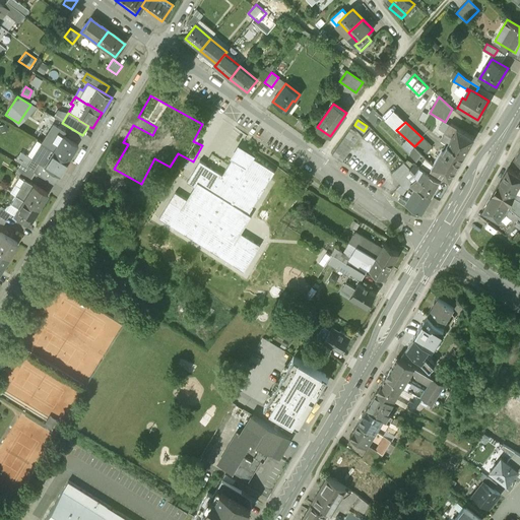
[(441,140),(447,144),(464,153),(473,137),(450,124),(441,140)]
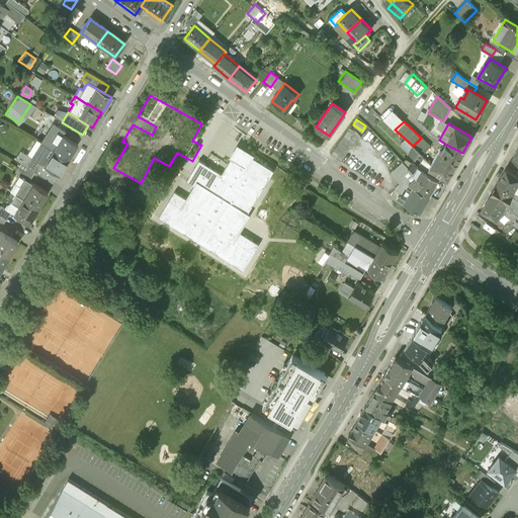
[(72,128),(67,137),(77,144),(82,135),(72,128)]
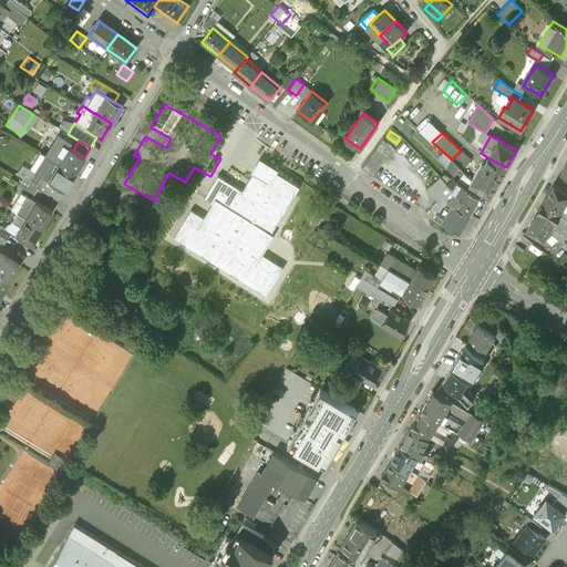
[(68,147),(58,164),(74,174),(84,157),(73,150),(68,147)]
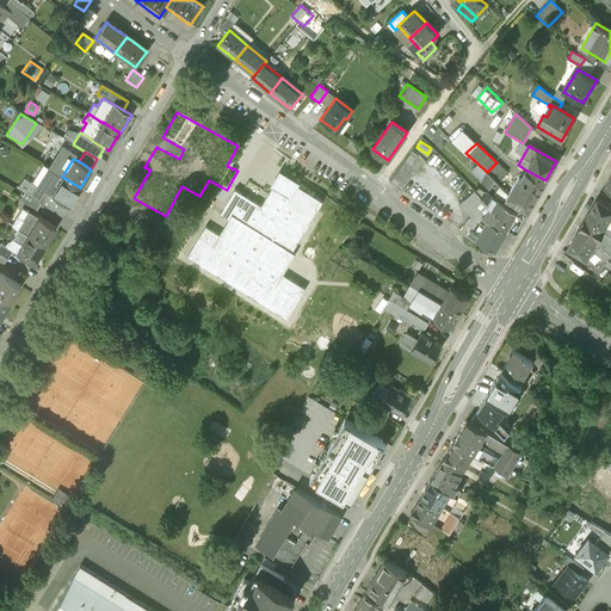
[(497,162),(487,172),(487,173),(497,180),(498,183),(507,173),(497,162)]
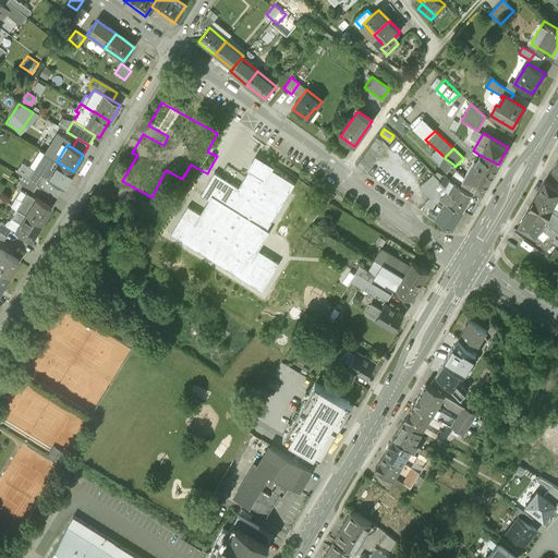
[(45,155),(35,170),(43,176),(62,187),(73,171),(57,161),(45,155)]
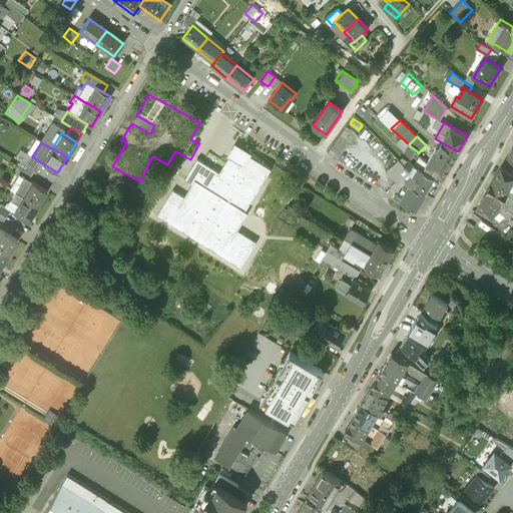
[(441,142),(438,148),(454,157),(458,151),(441,142)]
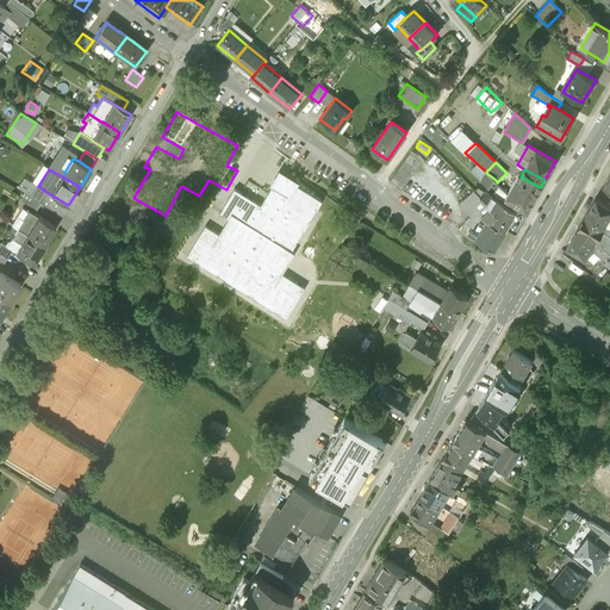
[(496,180),(486,173),(480,180),(490,188),(496,180)]
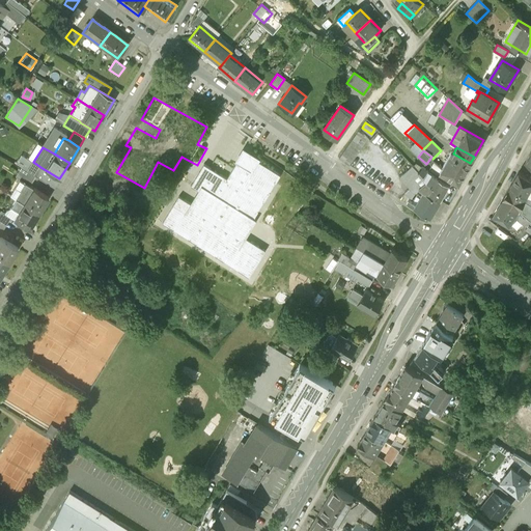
[(178,198),(162,225),(173,232),(173,231),(174,229),(189,238),(188,240),(188,241),(196,246),(197,245),(198,243),(217,254),(215,256),(215,257),(224,262),(224,261),(225,259),(240,269),(239,271),(238,271),(249,278),(266,251),(240,235),(250,218),(253,220),(258,212),(257,211),(255,210),(261,201),(262,202),(263,202),(270,192),(268,191),(273,182),(275,184),(280,175),(244,152),(227,179),(203,165),(191,187),(202,195),(195,207),(178,198)]
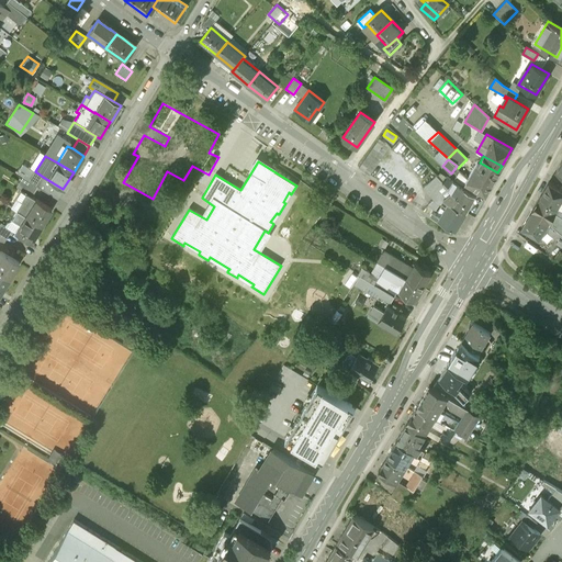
[(479,189),(486,193),(497,172),(480,163),(478,161),(465,181),(479,189)]
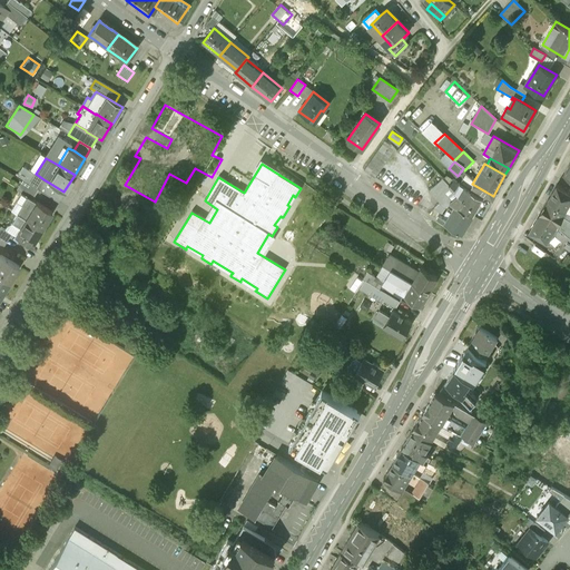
[(28,183),(33,174),(22,167),(17,176),(23,180),(28,183)]
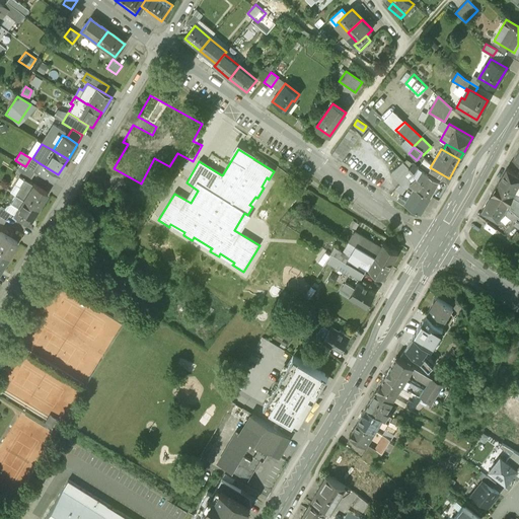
[(25,167),(34,172),(40,163),(32,158),(30,157),(30,158),(25,166),(25,167)]
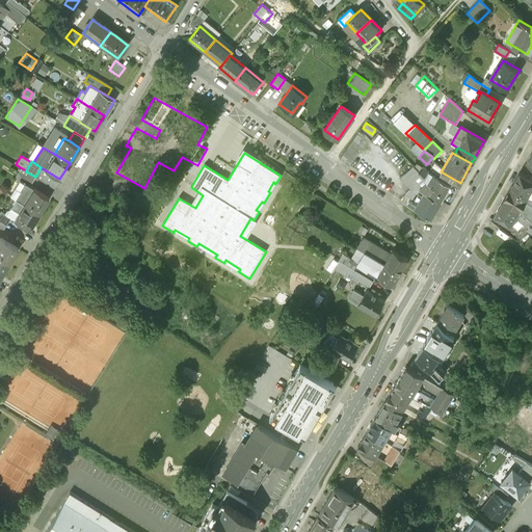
[(41,167),(35,177),(54,188),(59,179),(41,167)]
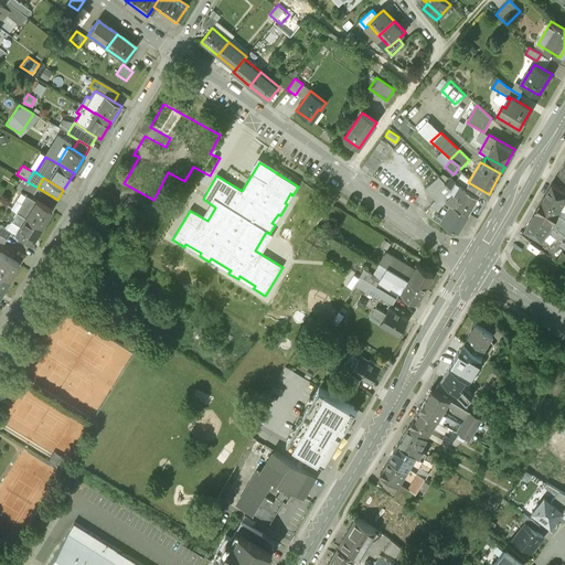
[(457,206),(468,213),(478,195),(465,188),(448,178),(445,183),(455,193),(454,193),(461,198),(460,200),(457,206)]
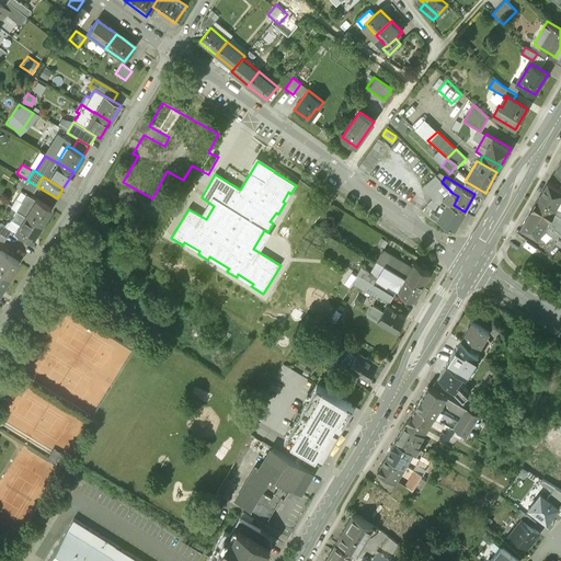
[(21,191),(27,181),(27,180),(23,178),(16,189),(21,191)]
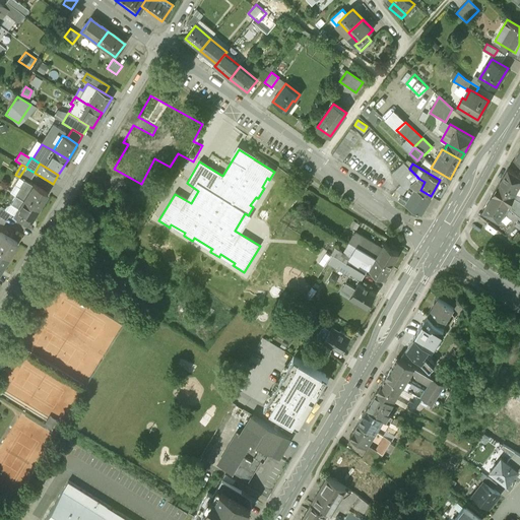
[(24,180),(28,182),(35,173),(25,168),(19,177),(24,180)]
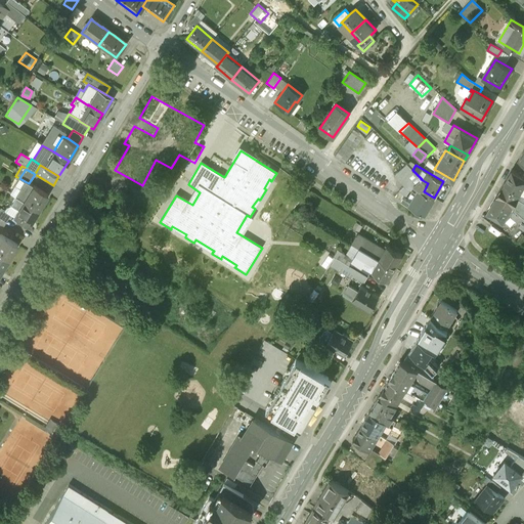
[(431,174),(443,181),(446,176),(434,169),(431,174)]
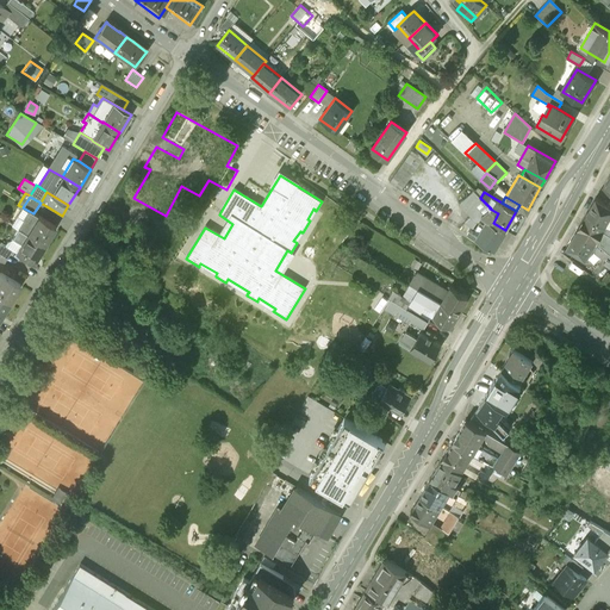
[(609,205),(596,198),(587,212),(609,225),(609,218),(608,218),(609,215),(609,205)]
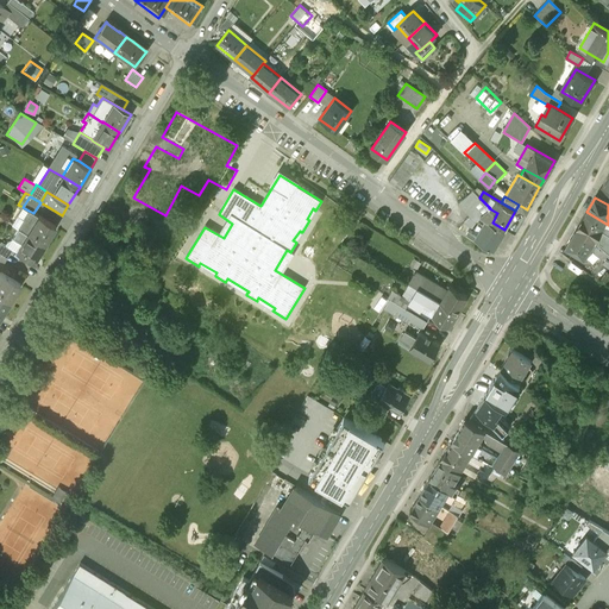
[(487,219),(493,223),(496,215),(497,213),(489,208),(484,218),(487,219)]
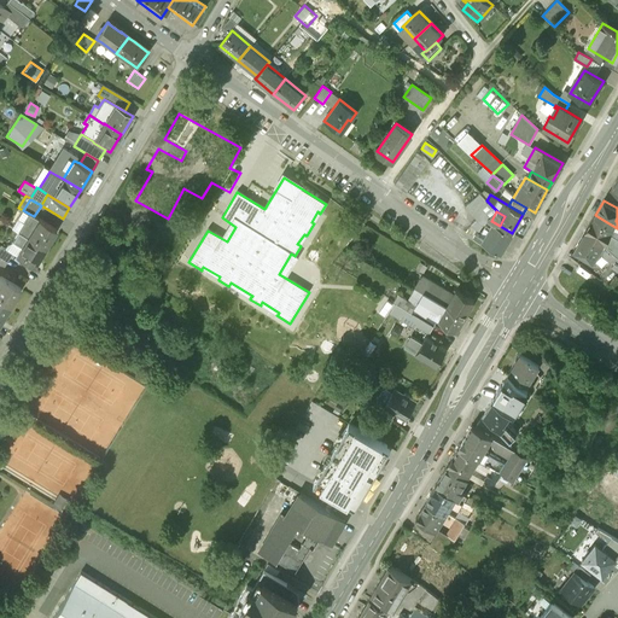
[(18,232),(45,248),(56,229),(34,216),(29,214),(18,232)]
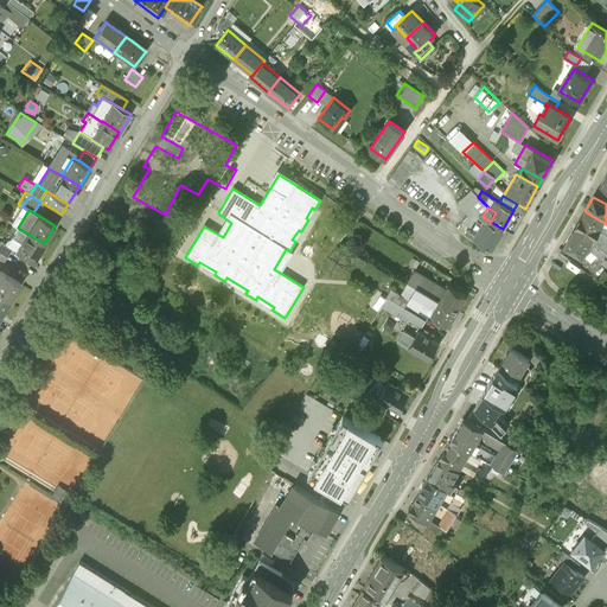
[(606,224),(585,211),(574,229),(592,240),(604,250),(606,251),(606,224)]
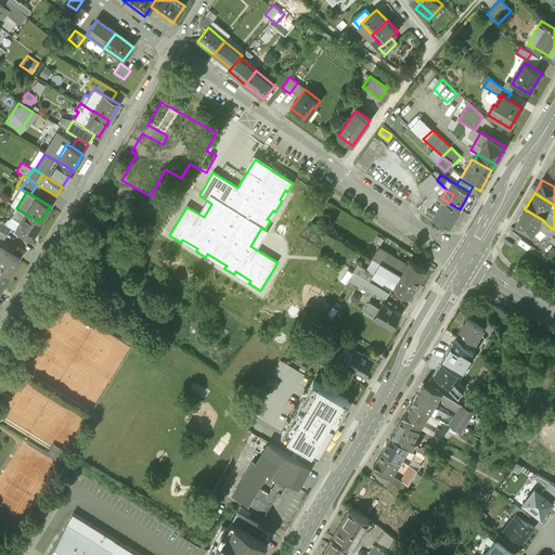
[(443,199),(433,217),(435,218),(450,227),(460,209),(449,203),(443,199)]
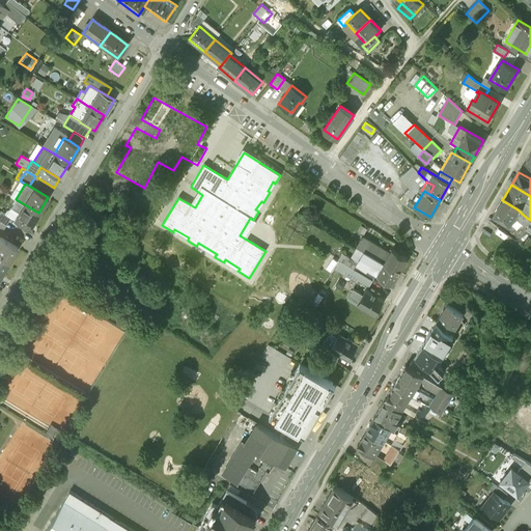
[(29,229),(38,213),(16,199),(10,208),(19,213),(15,220),(29,229)]
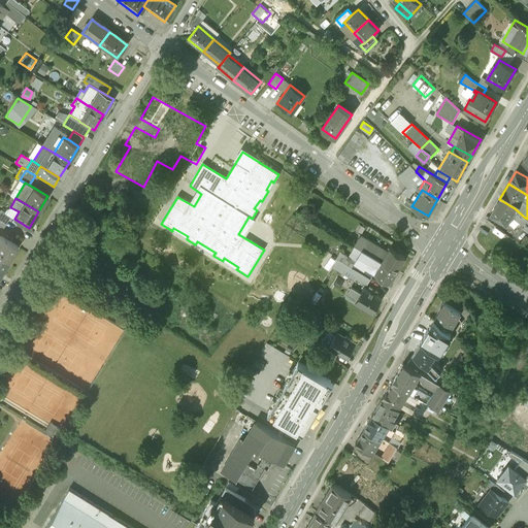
[(521,225),(525,218),(515,208),(499,199),(491,213),(506,223),(513,212),(515,219),(521,225)]
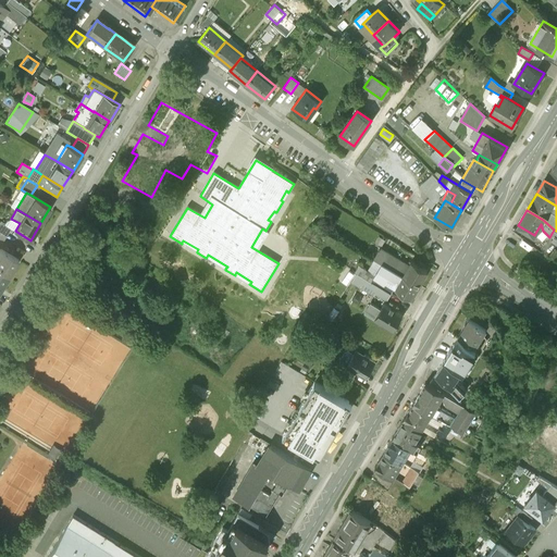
[(0,223),(0,235),(4,238),(11,227),(1,222),(0,223)]
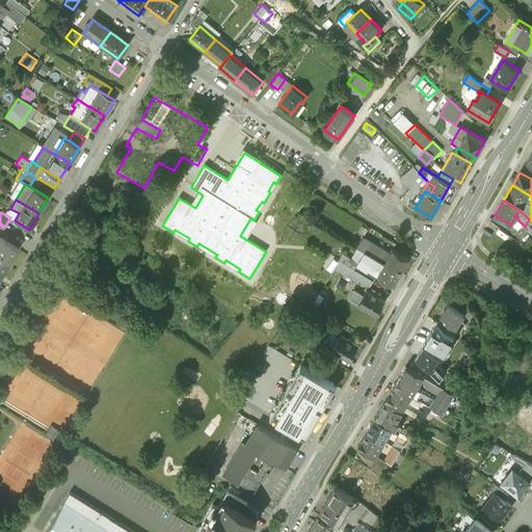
[(0,259),(8,264),(18,248),(0,237),(0,259)]
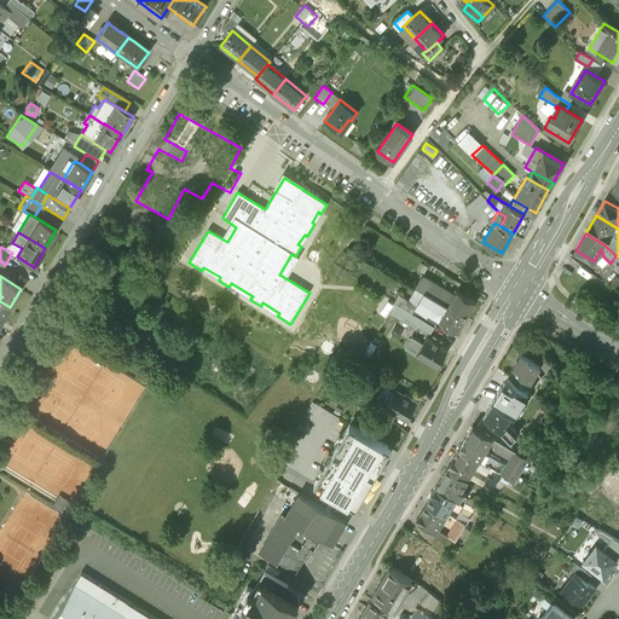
[(424,293),(432,296),(439,285),(422,276),(416,287),(424,293)]
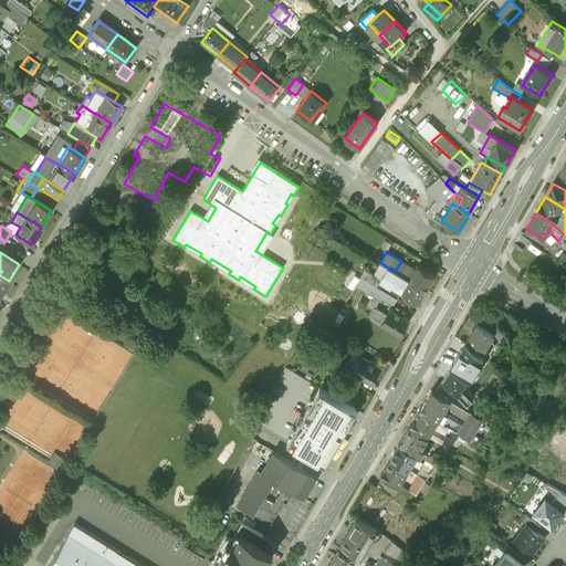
[(395,271),(426,290),(435,274),(429,271),(430,269),(426,265),(423,268),(418,264),(415,270),(401,261),(395,271)]
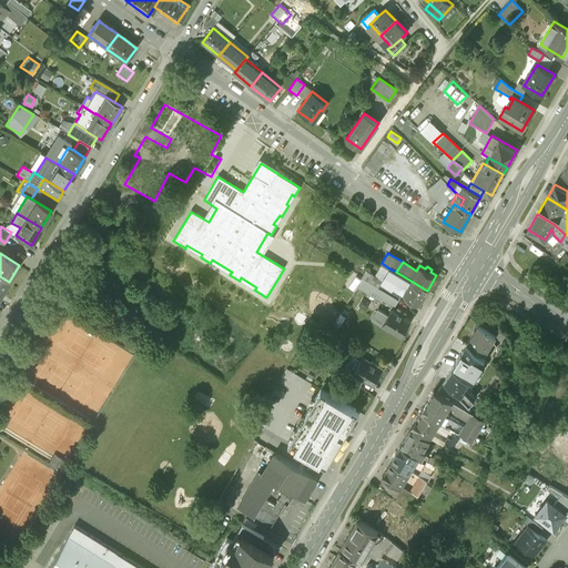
[(419,303),(427,291),(396,272),(389,269),(385,276),(381,282),(391,287),(393,287),(393,286),(395,283),(406,290),(404,293),(409,296),(407,300),(412,302),(413,298),(419,303)]
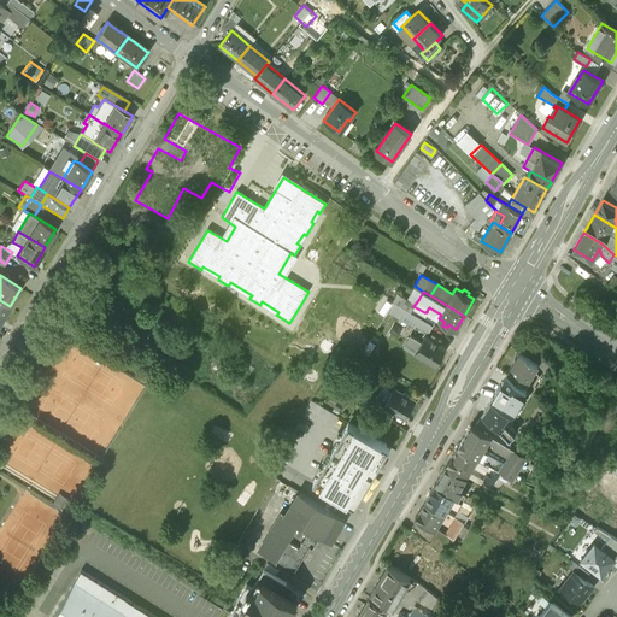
[(395,304),(411,312),(413,307),(404,303),(406,300),(398,295),(394,301),(395,304)]
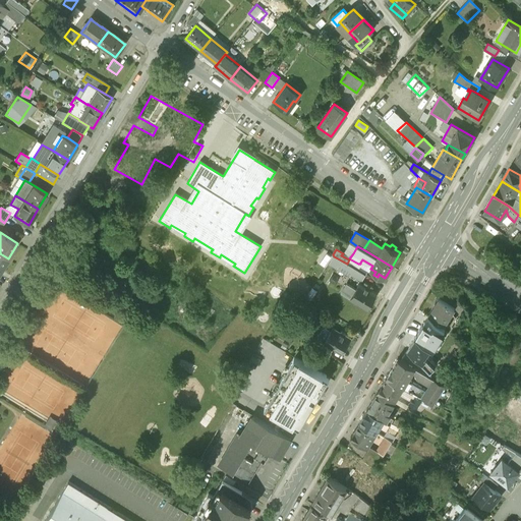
[(350,276),(351,275),(355,269),(347,264),(334,256),(330,264),(350,276)]
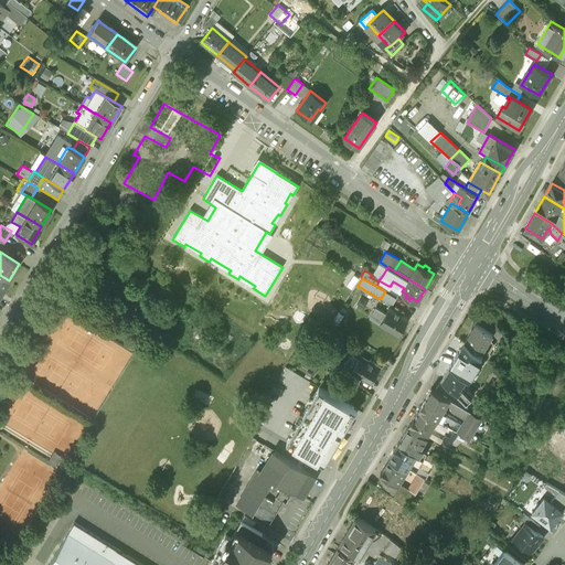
[(387,292),(391,286),(388,286),(379,280),(379,281),(376,286),(385,291),(387,292)]
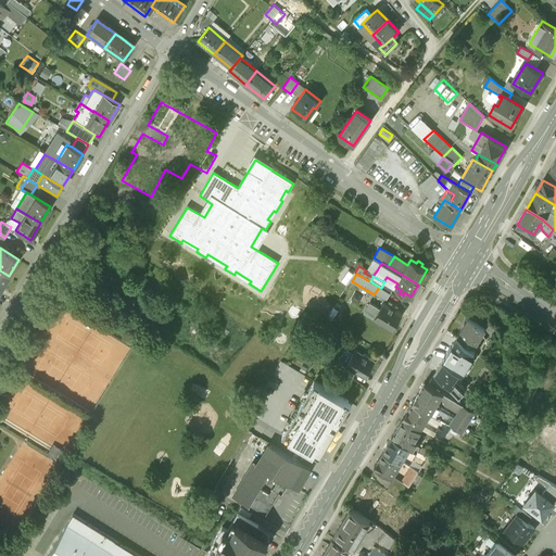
[(384,280),(384,281),(381,288),(390,293),(394,286),(384,280)]
